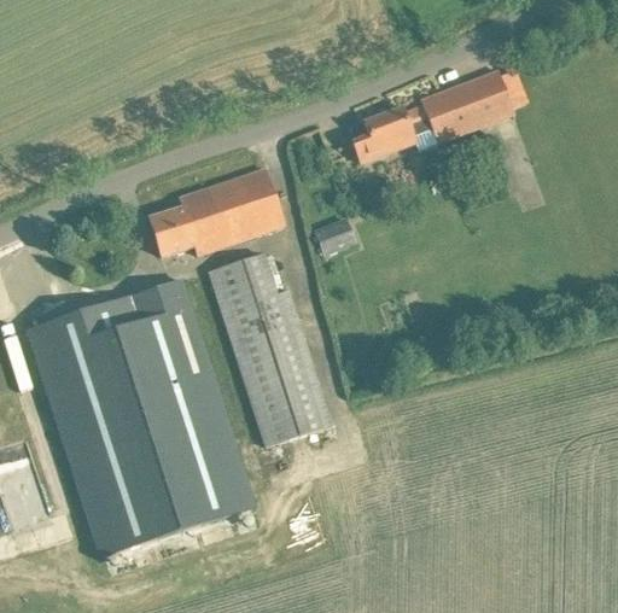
[(369,134),(353,140),(361,163),(417,141),(419,147),(438,140),(514,111),(506,91),(497,69),(420,98),(423,104),(404,110),(402,105),(365,120),(369,134)]
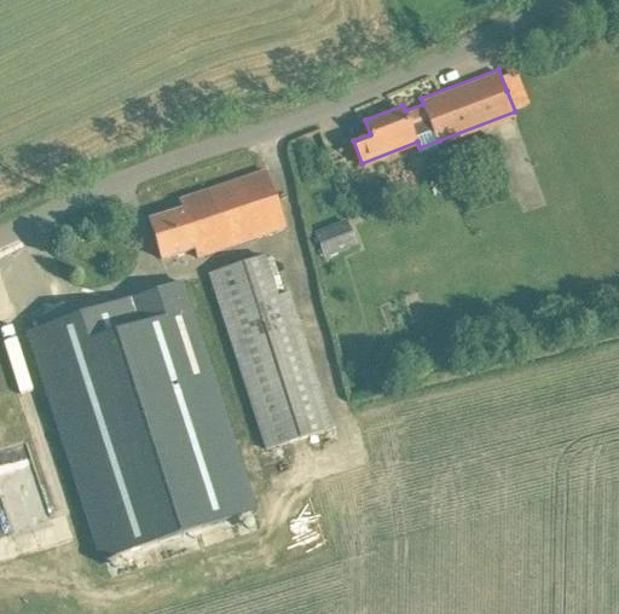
[(149,215),(162,255),(194,244),(197,254),(284,225),(265,167),(179,196),(181,206),(149,215)]
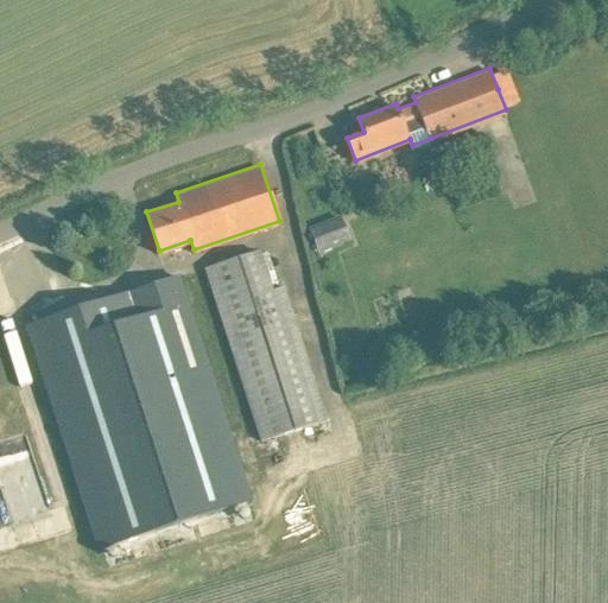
[(309,223),(317,247),(318,249),(350,237),(340,211),(309,223)]
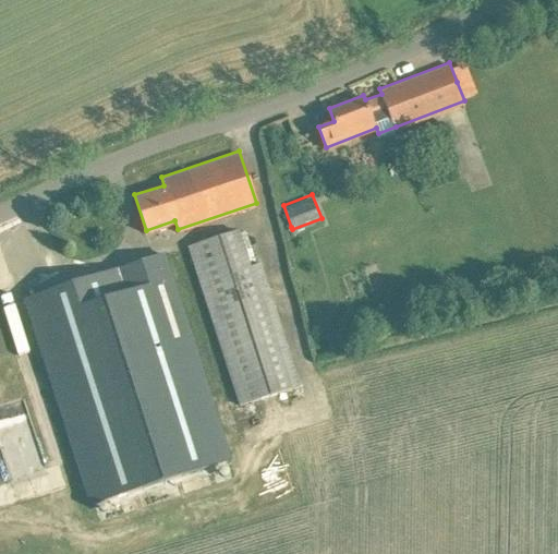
[(186,244),(239,404),(300,384),(259,260),(251,263),(240,227),(186,244)]
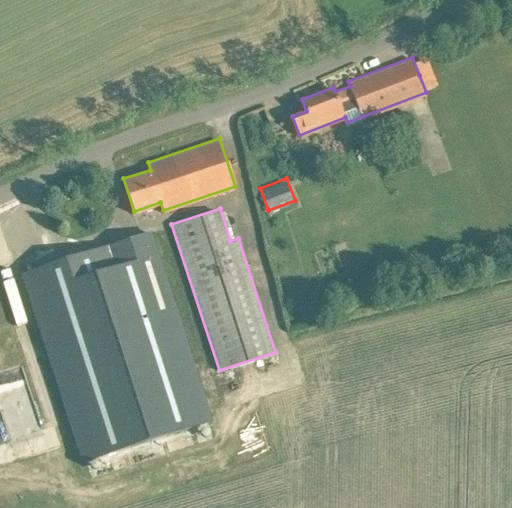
[(151,231),(19,274),(25,293),(54,382),(58,397),(65,417),(80,463),(212,420),(205,397),(197,374),(151,231)]
